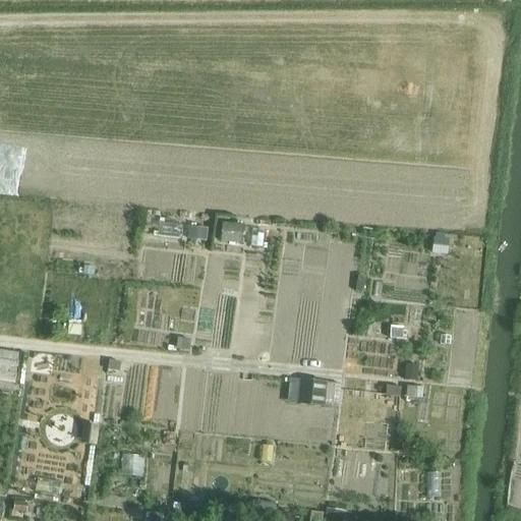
[(223,224),(221,241),(241,243),(243,226),(223,224)]
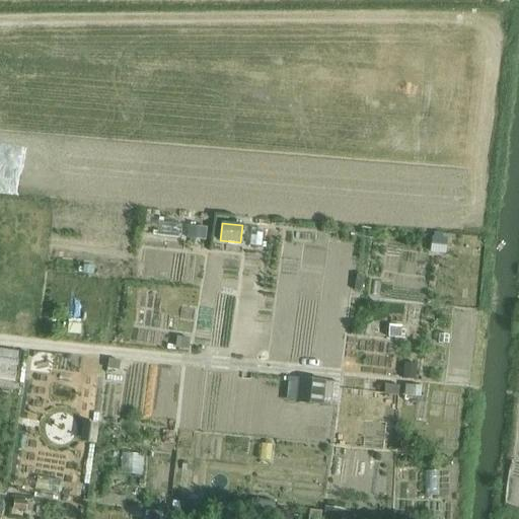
[(190,226),(188,238),(205,240),(206,228),(190,226)]
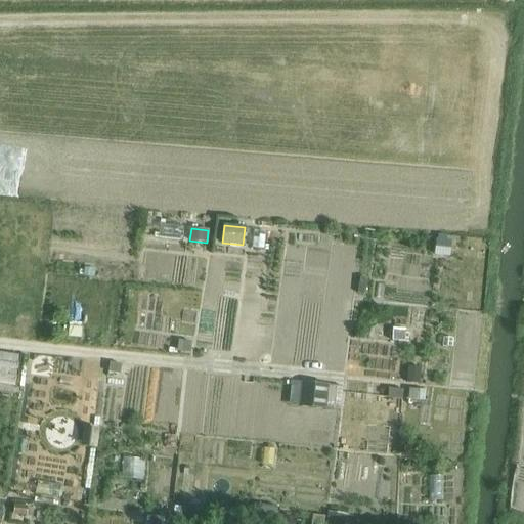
[(437,237),(436,253),(443,254),(445,238),(437,237)]
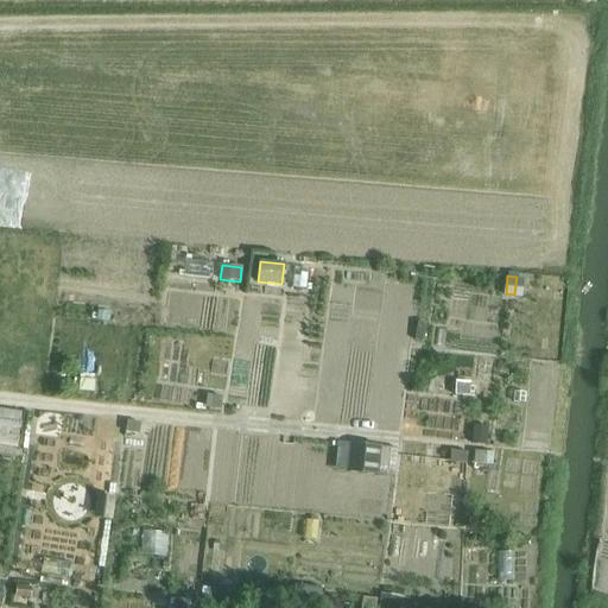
[(417,322),(415,340),(423,341),(425,323),(417,322)]
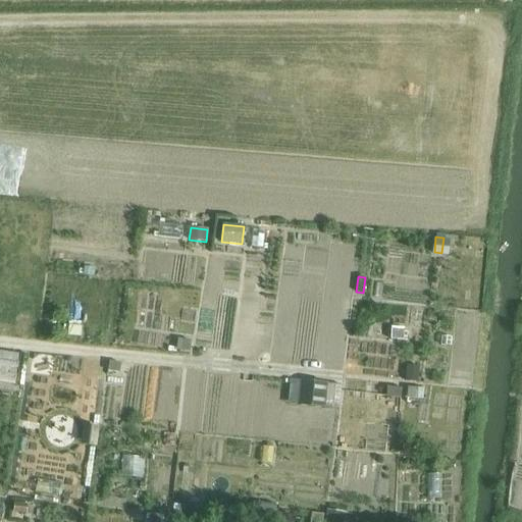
[(68,324),(67,334),(80,335),(81,325),(68,324)]
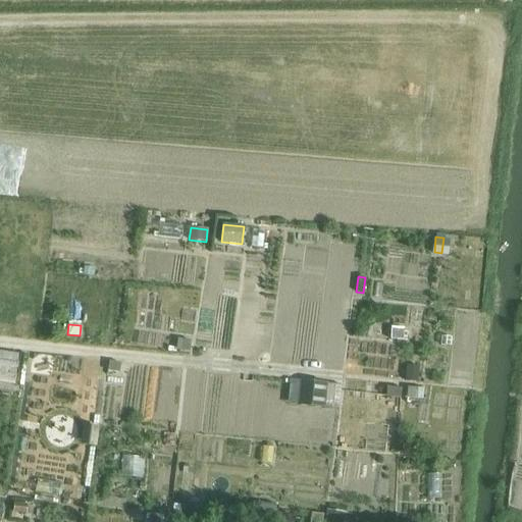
[(390,326),(390,338),(404,340),(404,327),(390,326)]
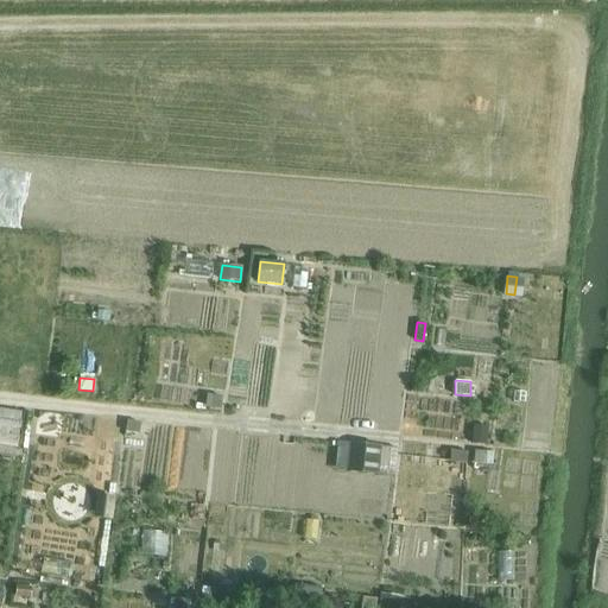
[(207,394),(204,409),(220,410),(221,397),(207,394)]
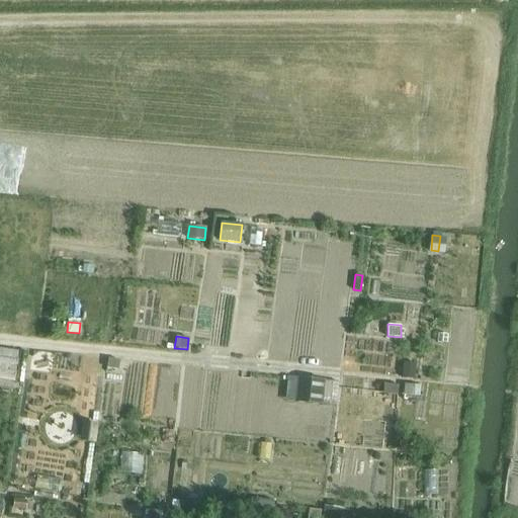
[(108,359),(107,368),(117,369),(118,360),(108,359)]
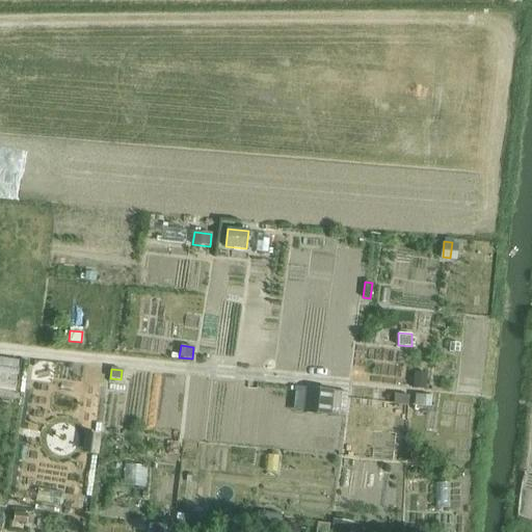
[(414,371),(411,388),(424,389),(426,372),(414,371)]
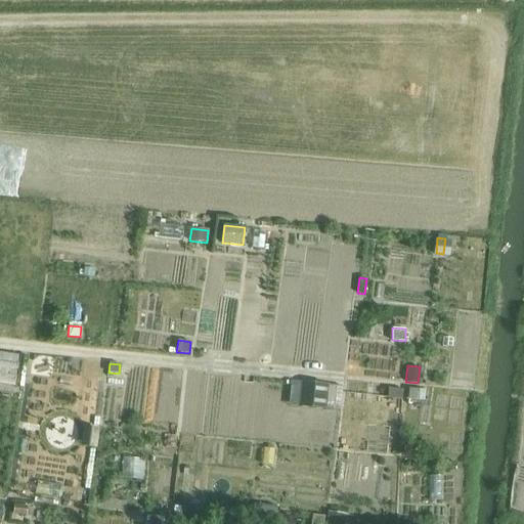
[(294,381),(291,405),(328,408),(330,385),(294,381)]
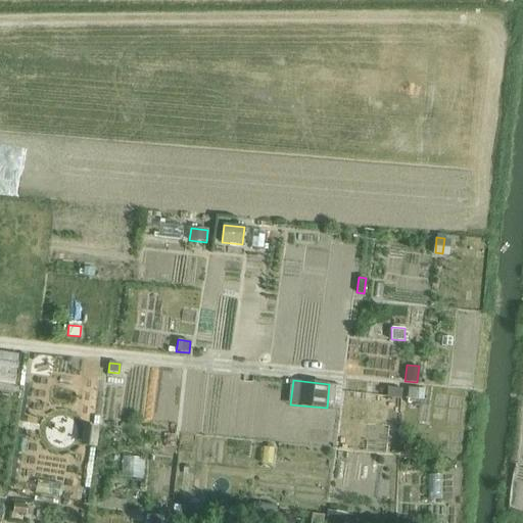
[(387,388),(386,397),(399,399),(400,389),(387,388)]
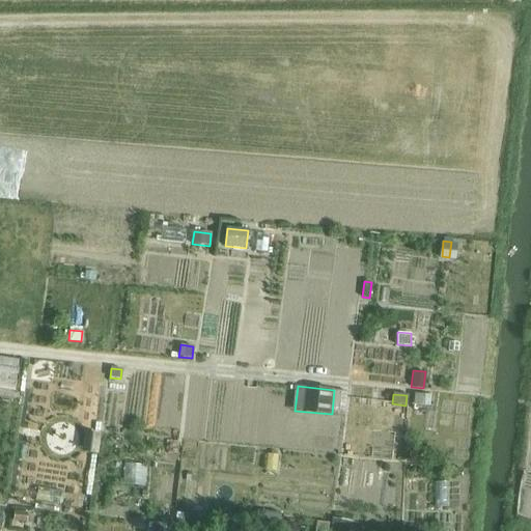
[(414,394),(413,406),(429,407),(430,395),(414,394)]
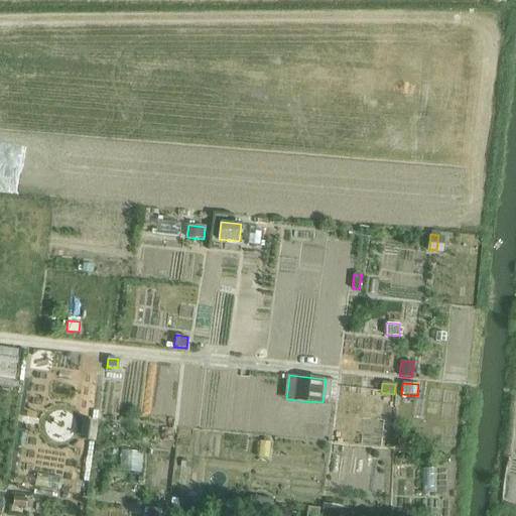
[(120,460),(144,460),(145,436),(120,436),(120,460)]
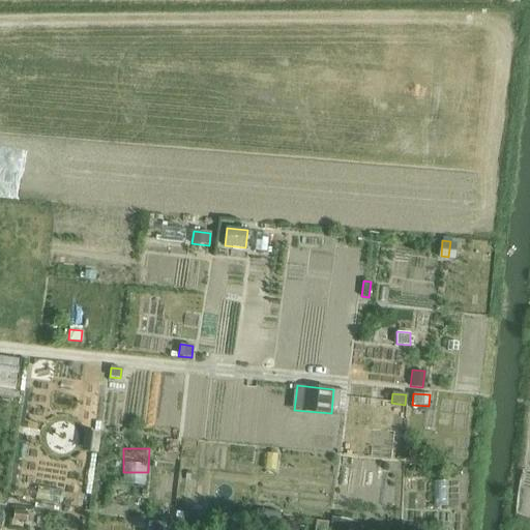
[(277,505),(276,516),(290,518),(292,508),(277,505)]
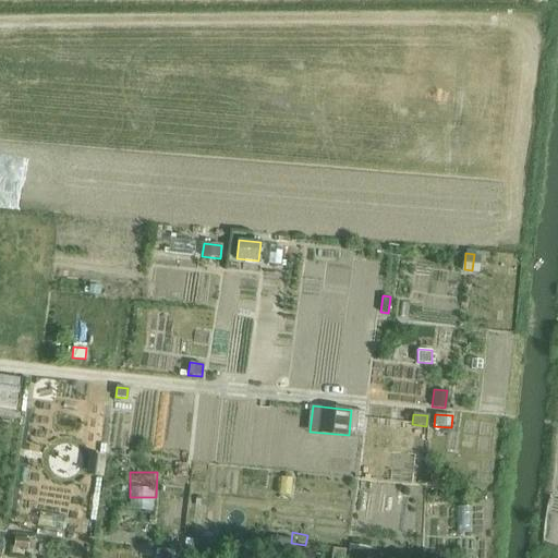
[(15,536),(13,547),(26,549),(28,538),(15,536)]
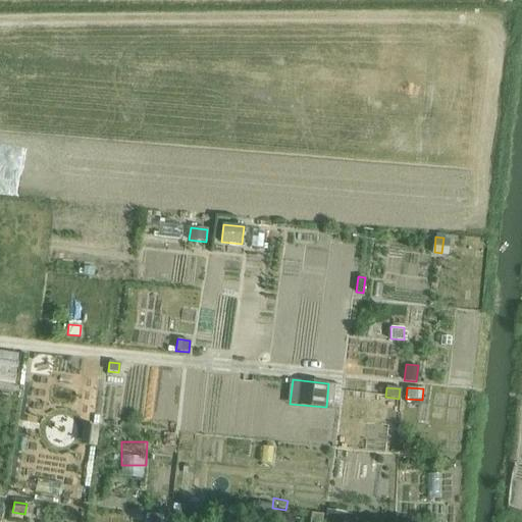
[(326,509),(324,521),(341,521),(343,512),(326,509)]
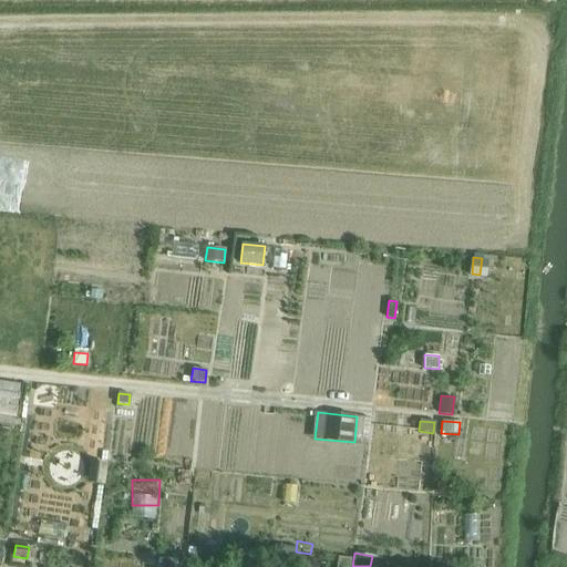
[(338,557),(337,566),(341,566),(349,566),(350,558),(338,557)]
